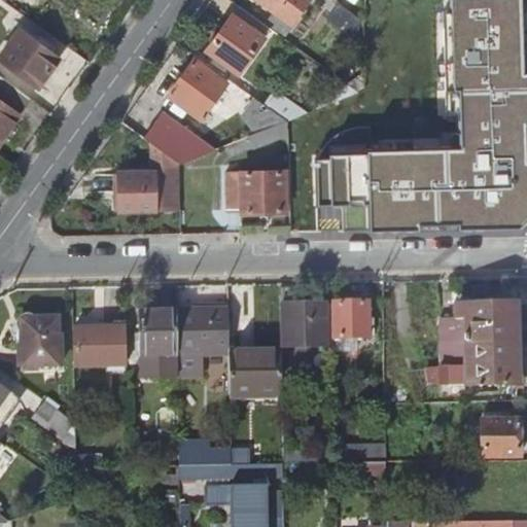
[(312,0),(323,7),(328,0),(254,0),(292,27),(310,0),(312,0)]
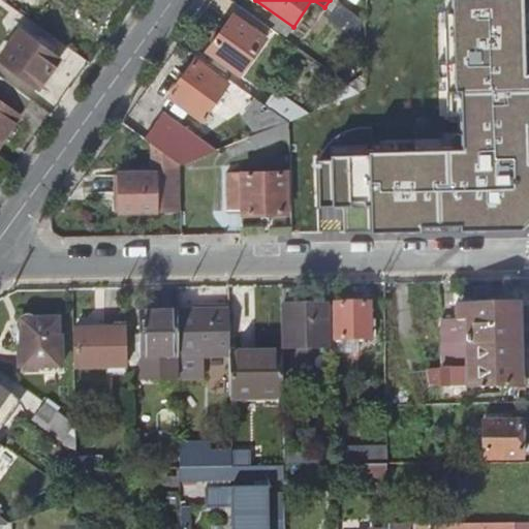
[(528,0),(449,0),(450,12),(443,13),(445,121),(458,121),(459,150),(366,152),(366,154),(330,155),(330,158),(315,158),(317,207),(343,207),(344,231),(522,229),(528,219),(528,0)]
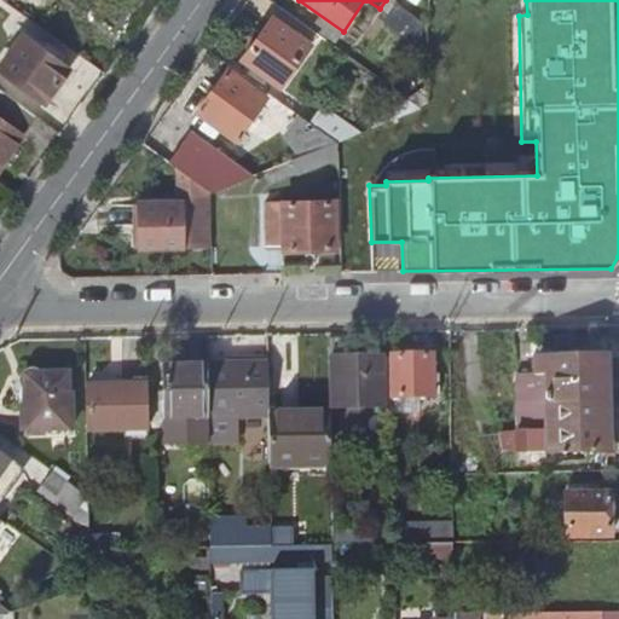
[(242,63),(281,90),(311,46),(273,19),(242,63)]
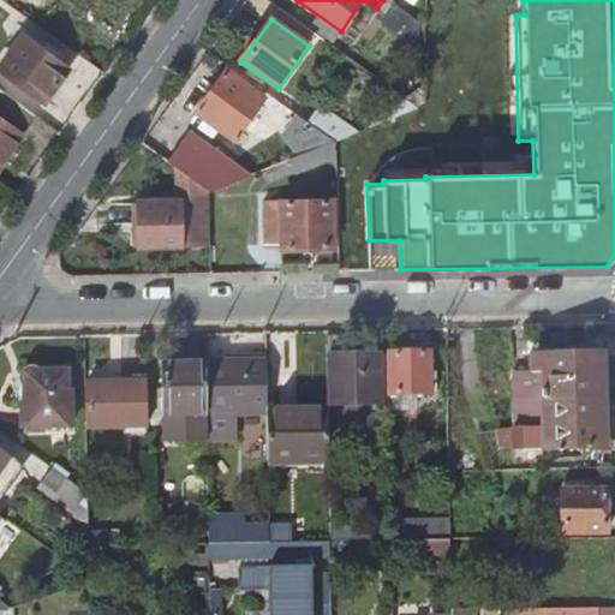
[(23,39),(0,69),(0,73),(43,105),(70,71),(23,39)]
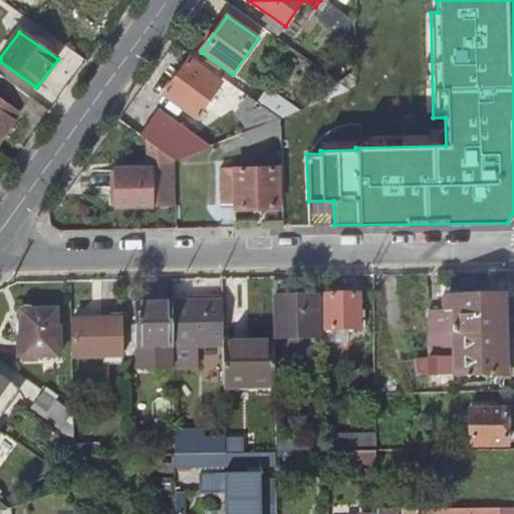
[(428,133),(427,52),(397,52),(398,134),(428,133)]
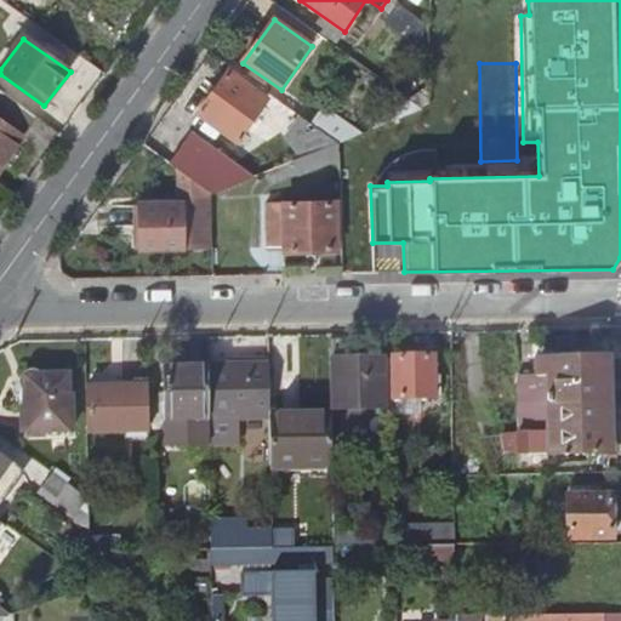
[(357,129),(388,87),(355,64),(330,102),(324,98),(313,112),(328,123),(335,113),(357,129)]
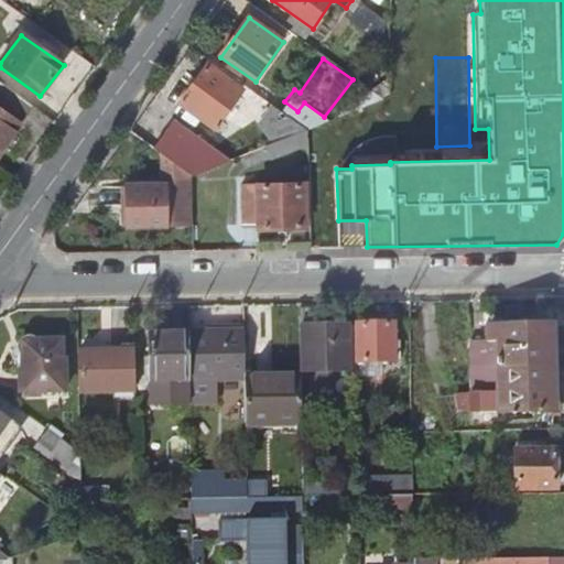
[(242,90),(207,65),(179,104),(214,129),(242,90)]
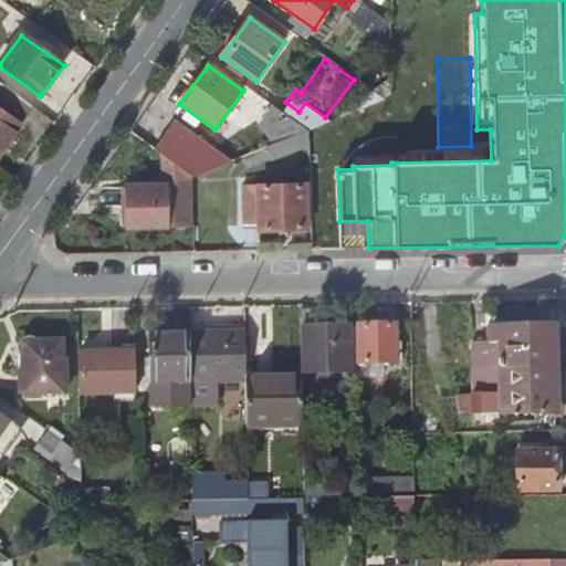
[(0,153),(32,107),(0,83),(0,153)]
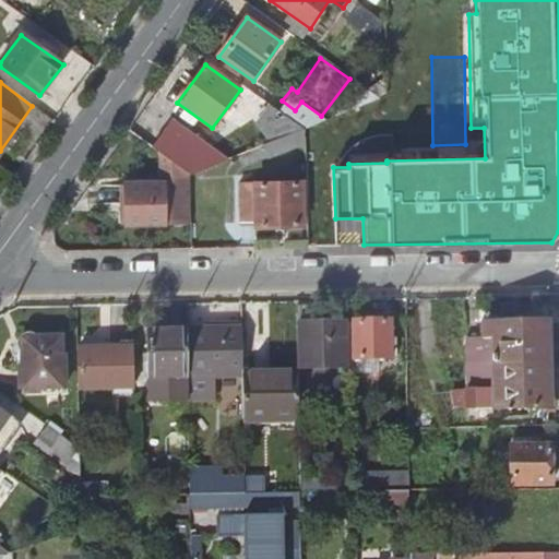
[(274,142),(305,130),(270,105),(261,117),(275,127),(268,138),(274,142)]
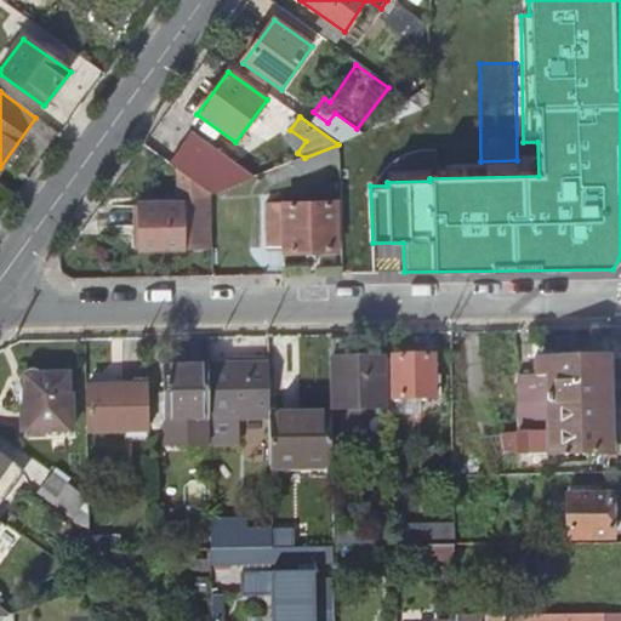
[(180,171),(212,193),(255,176),(212,146),(218,137),(201,127),(198,135),(192,131),(170,164),(180,171)]
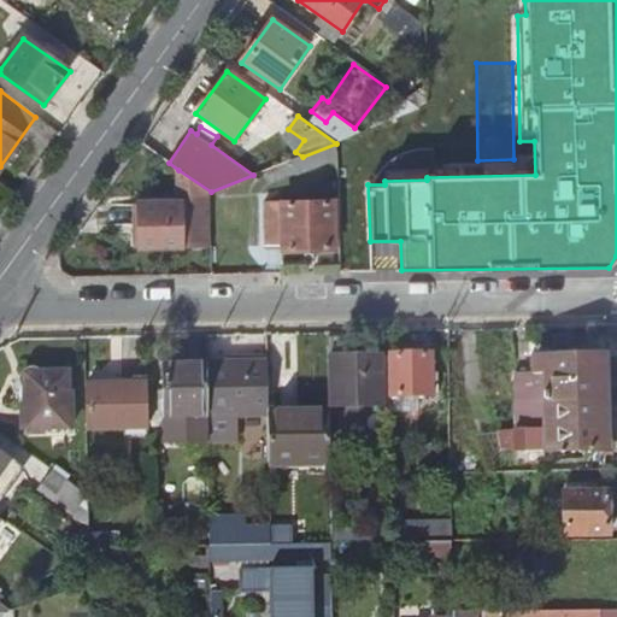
[(336,160),(336,144),(303,157),(291,160),(294,172),(336,160)]
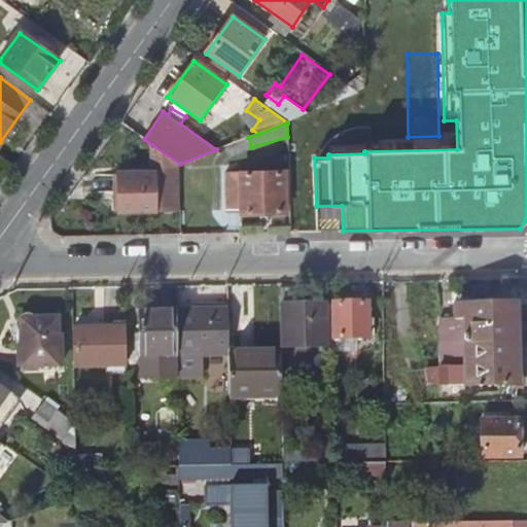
[(328,147),(328,154),(364,153),(364,151),(364,143),(332,144),(328,147)]
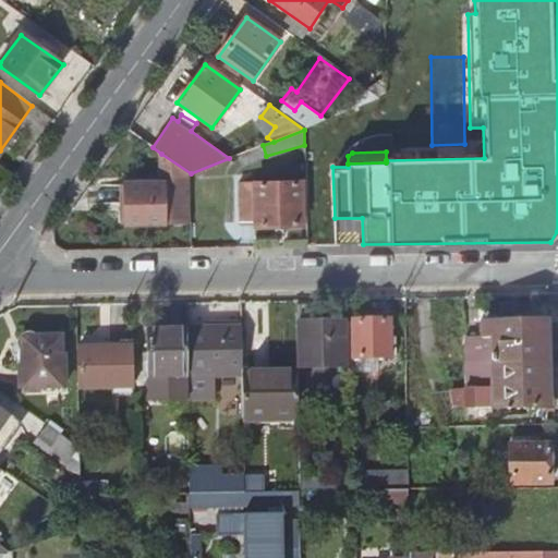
[(162,183),(164,183),(191,183),(191,173),(161,154),(162,183)]
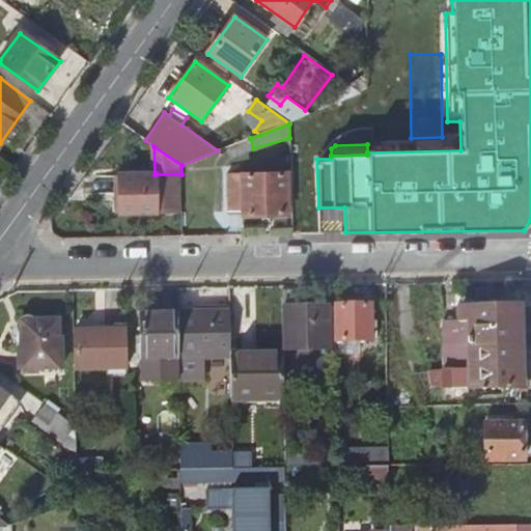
[(120,212),(182,210),(182,174),(156,174),(155,174),(119,174),(120,212)]
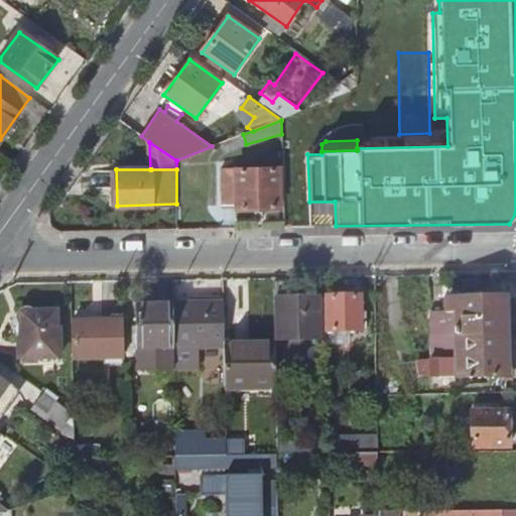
[(219,171),(220,207),(235,206),(236,209),(279,209),(278,169),(235,170),(235,171),(219,171)]
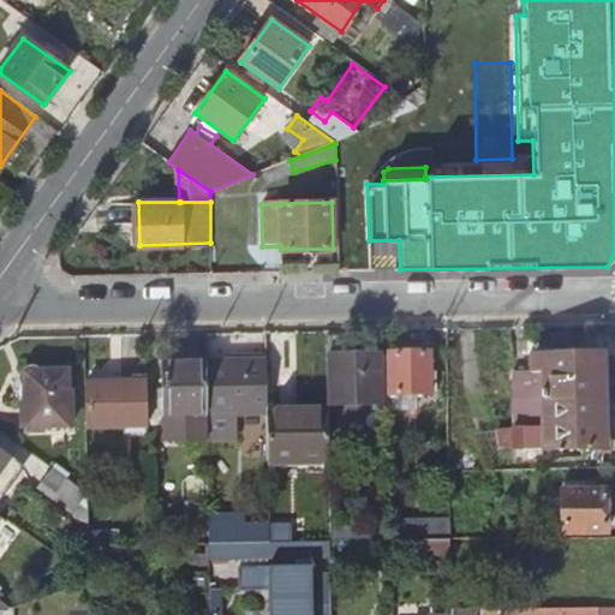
[(547,341),(548,358),(584,359),(585,341),(547,341)]
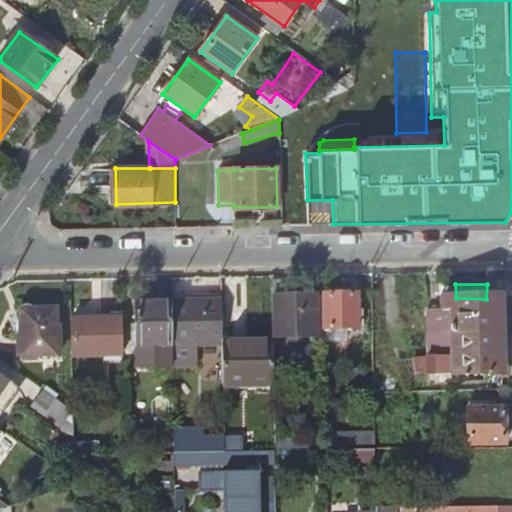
[(324,296),(325,330),(358,331),(357,296),(324,296)]
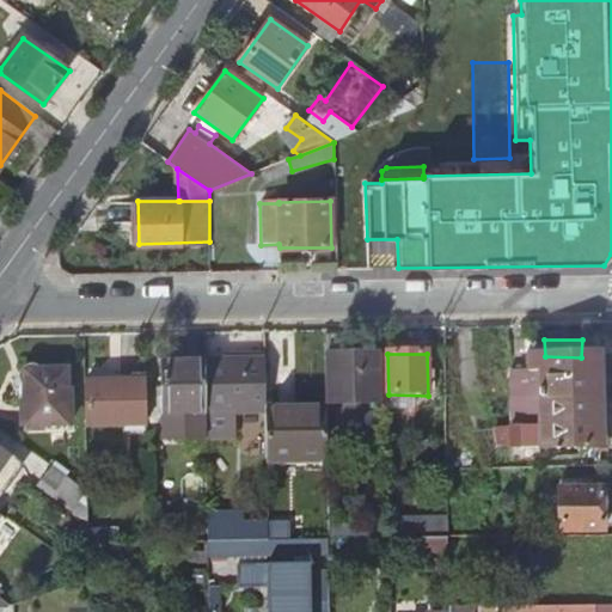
[(328,356),(330,407),(380,407),(379,355),(328,356)]
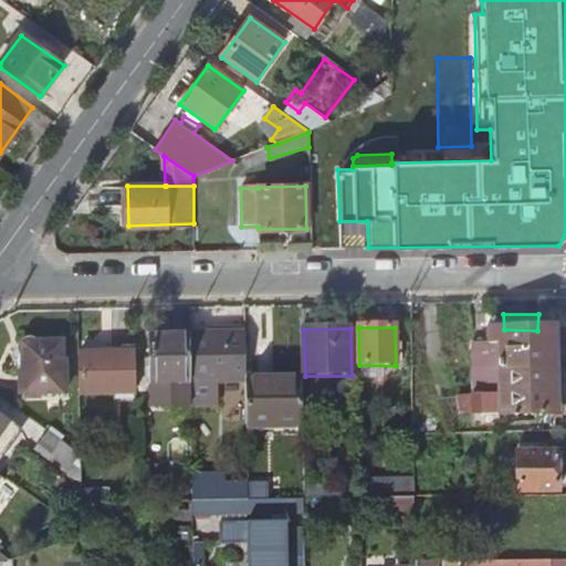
[(537,331),(504,329),(484,331),(485,345),(471,345),(471,417),(555,416),(554,331),(537,331)]
